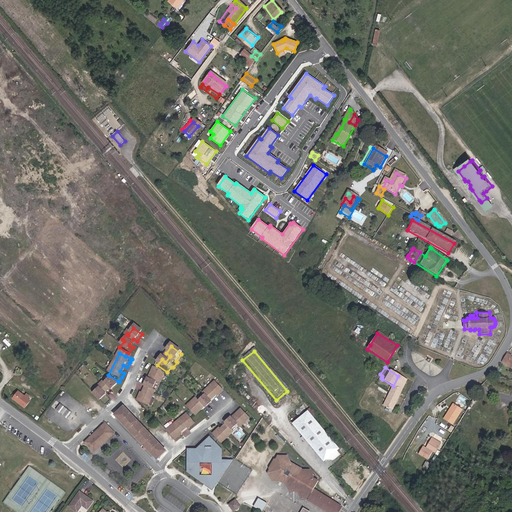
[(155,380),(153,385),(158,387),(161,388),(166,376),(155,371),(154,371),(151,376),(150,378),(155,380)]
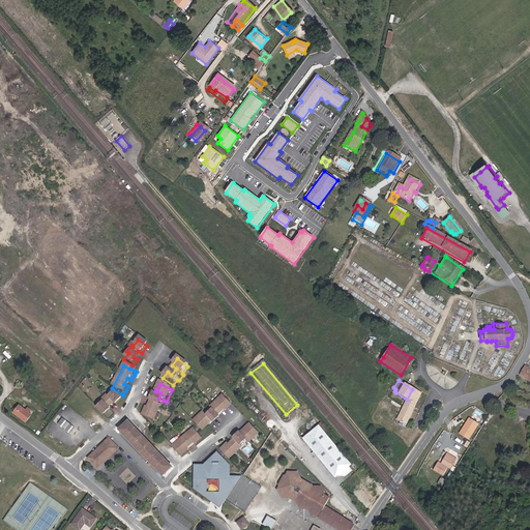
[(420,393),(412,389),(407,400),(399,416),(396,420),(406,424),(420,393)]
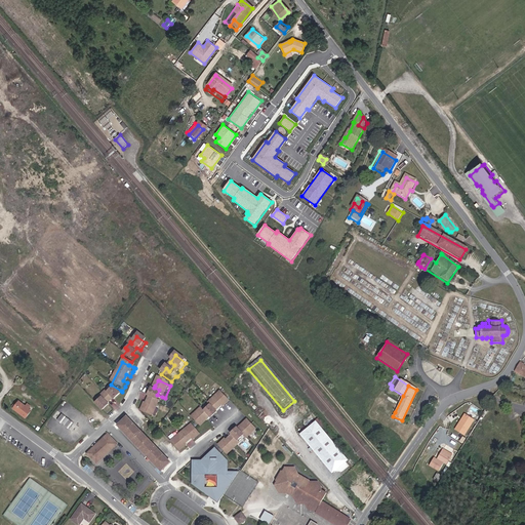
[(102,402),(95,408),(104,415),(106,413),(107,412),(110,409),(107,406),(112,401),(115,404),(120,399),(119,397),(118,396),(117,395),(113,391),(107,396),(106,395),(101,400),(102,402)]
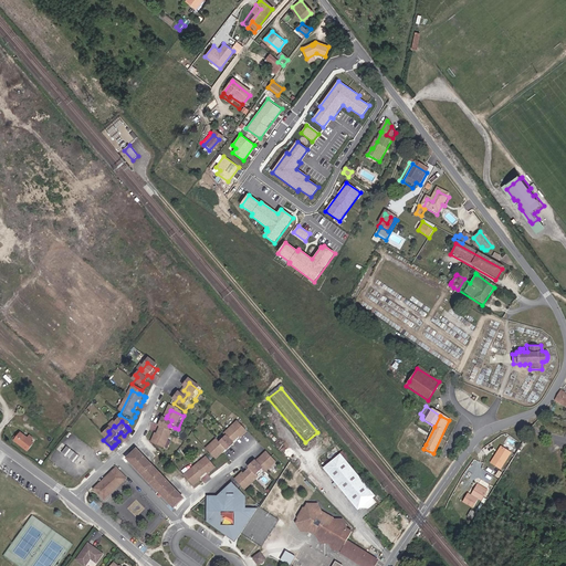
[(159,431),(164,433),(161,440),(156,438),(153,448),(158,450),(165,453),(173,437),(170,436),(175,428),(169,426),(164,423),(163,423),(161,427),(159,431)]
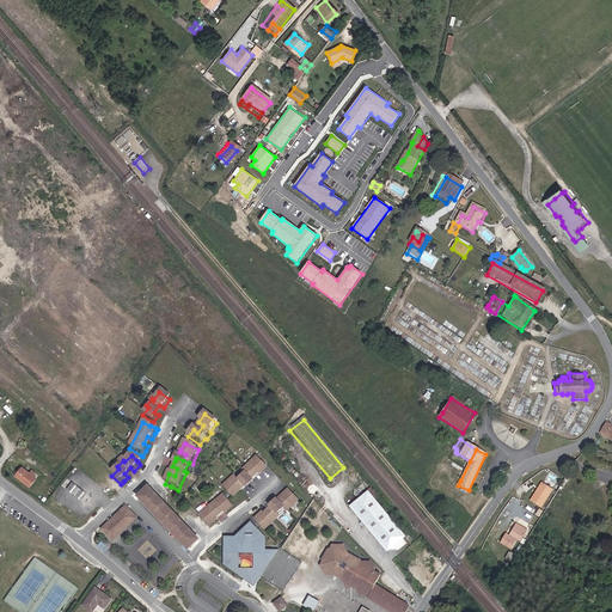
[(268,471),(258,460),(244,473),(246,477),(239,483),(236,481),(225,490),(234,501),(245,490),(246,491),(254,485),(251,482),(257,476),(259,479),(268,471)]
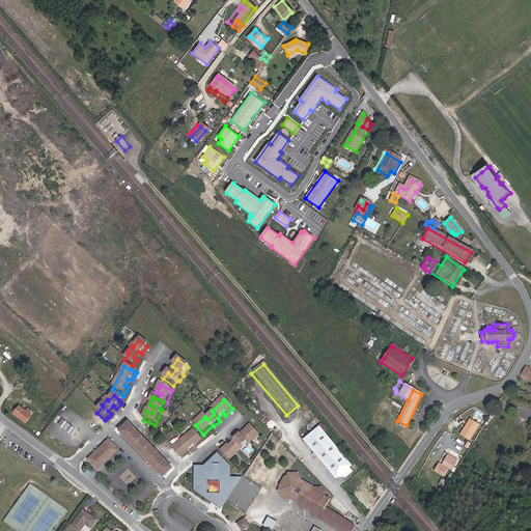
[(23,416),(17,411),(10,418),(27,430),(32,424),(29,422),(29,420),(27,418),(29,415),(25,413),(23,416)]
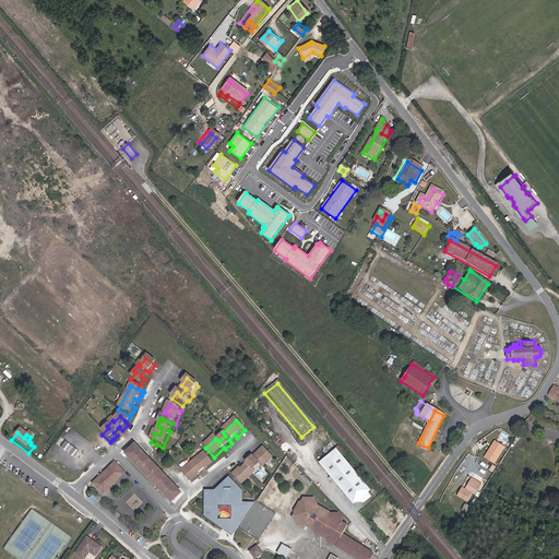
[(487,456),(497,463),(506,448),(497,442),(487,456)]
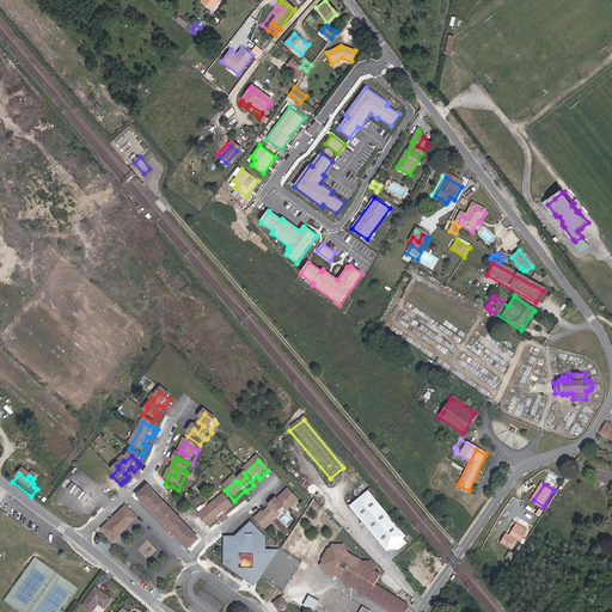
[(67,497),(73,502),(78,495),(73,491),(67,497)]
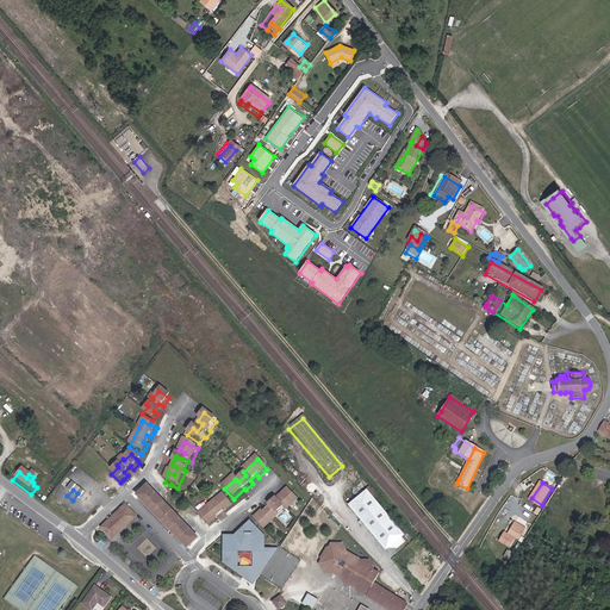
[(198,542),(148,491),(137,500),(188,553),(198,542)]
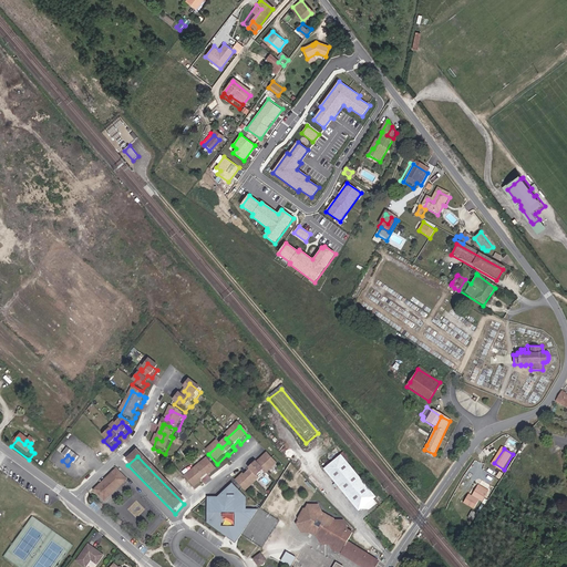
[(276,463),(268,456),(258,466),(257,465),(237,484),(243,491),(247,495),(260,482),(258,481),(265,475),(267,477),(278,467),(275,464),(276,463)]
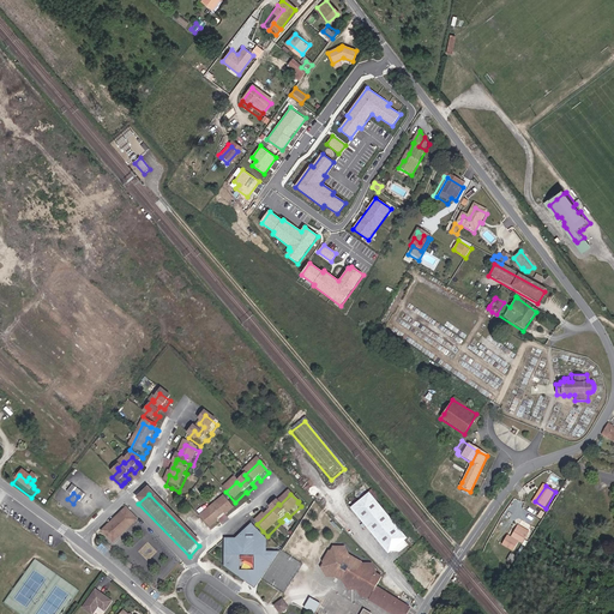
[(369,498),(350,513),(387,559),(390,557),(399,558),(408,549),(404,545),(407,543),(377,507),(369,498)]
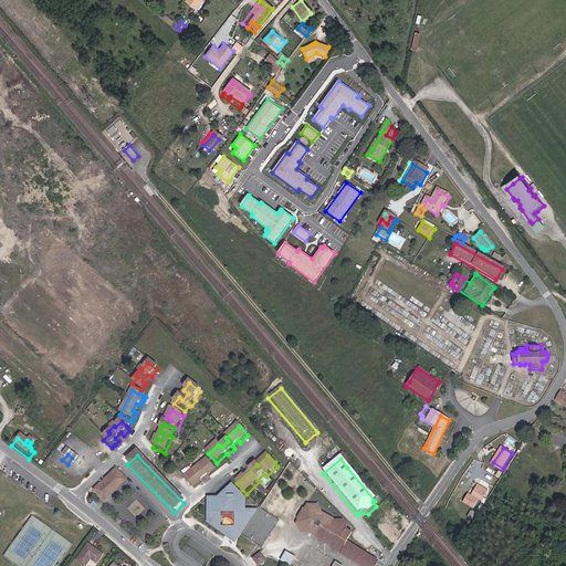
[(80,464),(75,460),(70,467),(75,471),(80,464)]
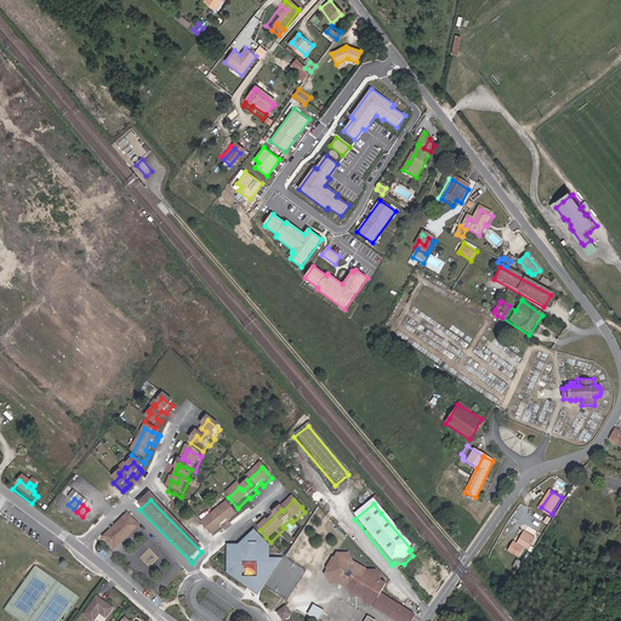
[(229,507),(204,525),(214,537),(222,530),(220,528),(224,522),(228,525),(238,518),(229,507)]
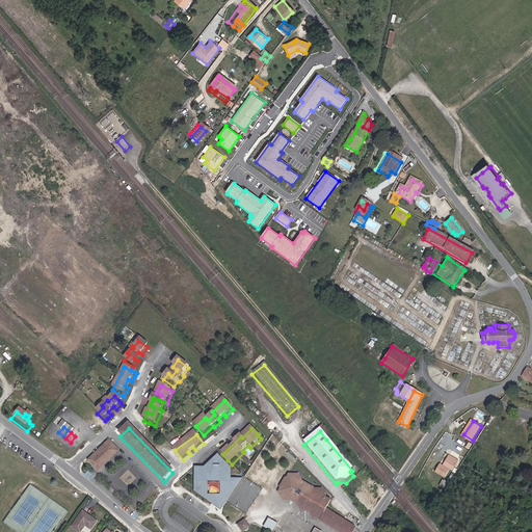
[(110,446),(89,466),(100,476),(101,474),(103,474),(107,470),(107,469),(120,455),(110,446)]
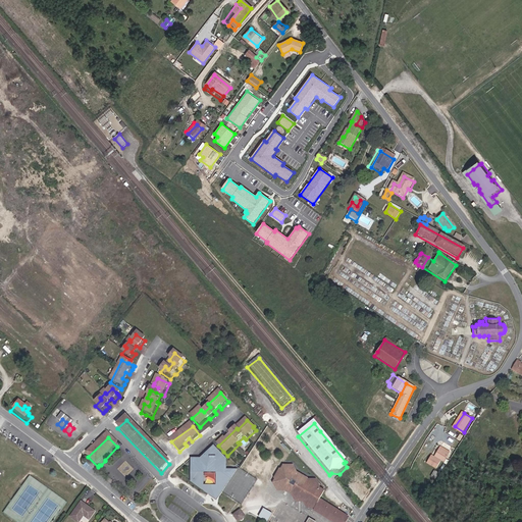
[(207,474),(204,474),(204,472),(204,469),(217,469),(217,449),(213,449),(213,447),(201,458),(192,458),(192,481),(207,492),(208,491),(217,491),(217,485),(204,485),(204,482),(207,482),(207,474)]
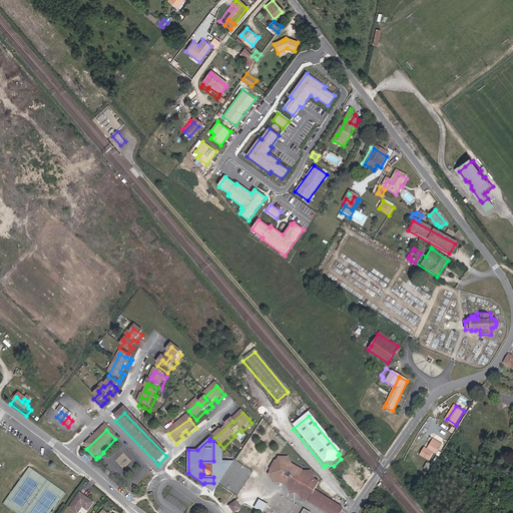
[(425,447),(421,454),(429,458),(434,449),(438,451),(441,444),(433,440),(428,449),(425,447)]
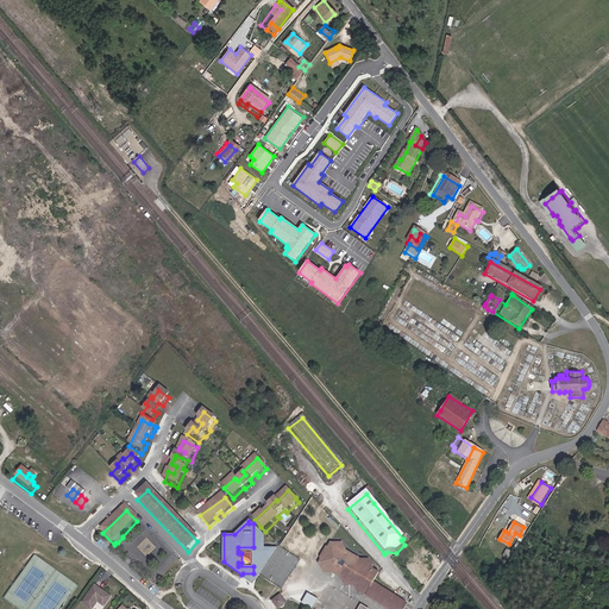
[(264,534),(253,523),(253,547),(253,551),(253,566),(253,573),(258,573),(259,575),(277,547),(264,547),(264,534)]
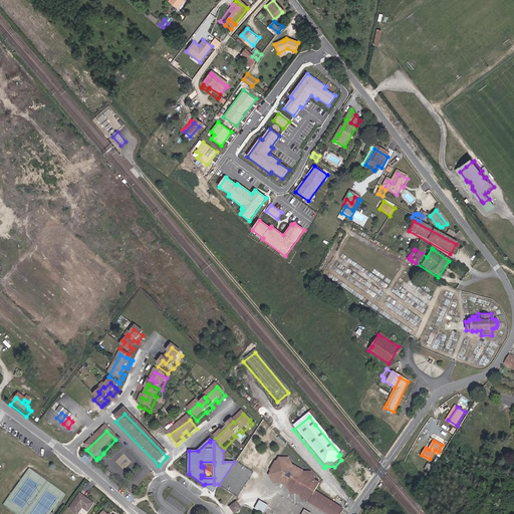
[(310,501),(315,493),(314,492),(318,484),(313,480),(313,479),(309,472),(302,472),(291,464),(287,458),(278,458),(267,475),(272,483),(285,486),(289,493),(296,493),(300,500),(310,501)]
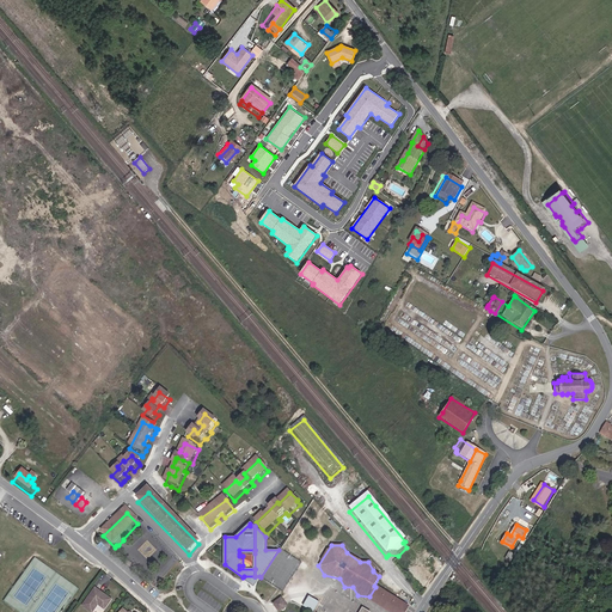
[(423,563),(434,575),(445,564),(434,554),(423,563)]
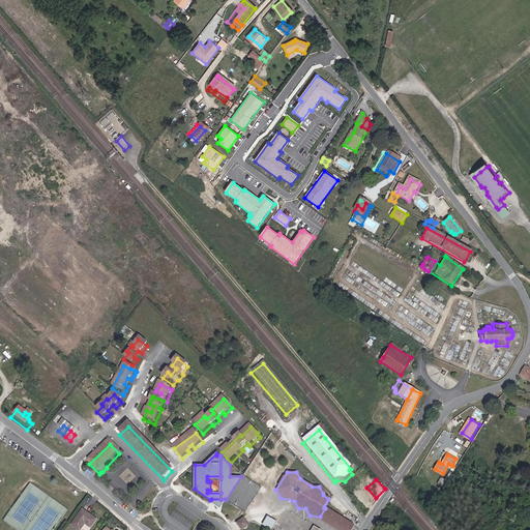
[(256,494),(249,508),(256,510),(262,496),(256,494)]
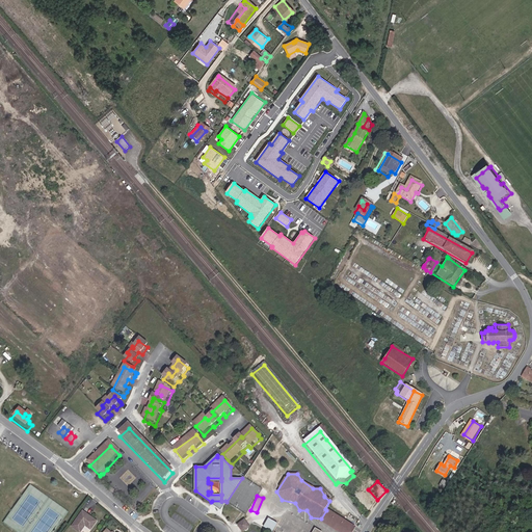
[(212,501),(211,502),(221,509),(227,502),(225,501),(221,501),(212,501)]
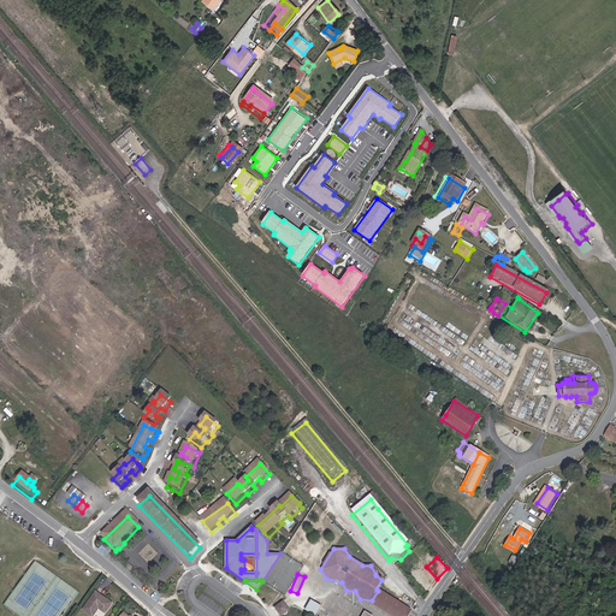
[(407,615),(410,611),(378,591),(372,600),(371,604),(390,615),(407,615)]
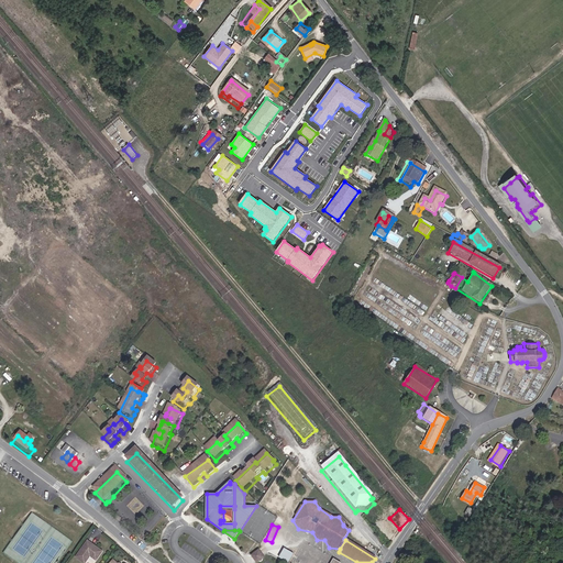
[(76,562),(86,562),(88,560),(89,559),(96,562),(100,555),(86,545),(75,562),(76,562)]
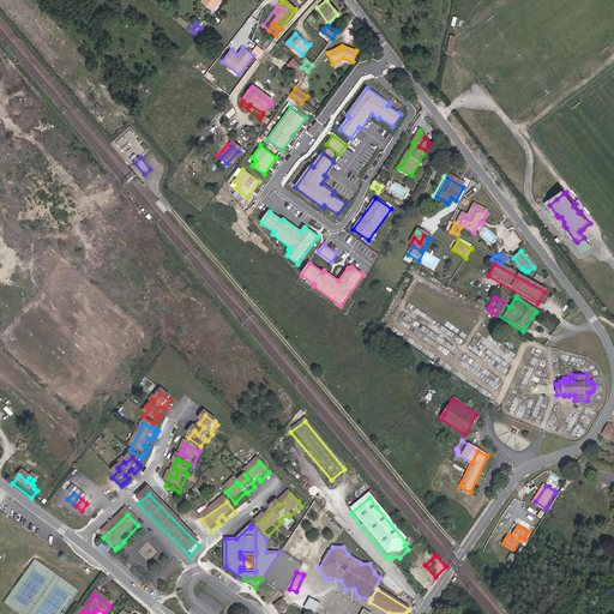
[(320,602),(311,596),(304,606),(314,613),(320,602)]
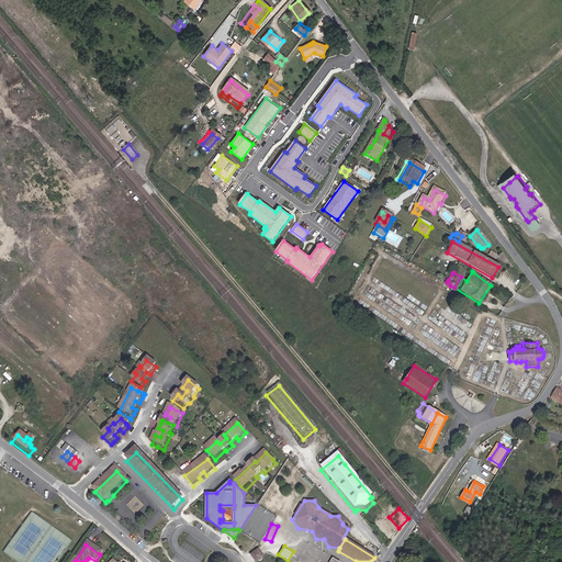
[(251,553),(257,560),(263,555),(258,549),(251,553)]
